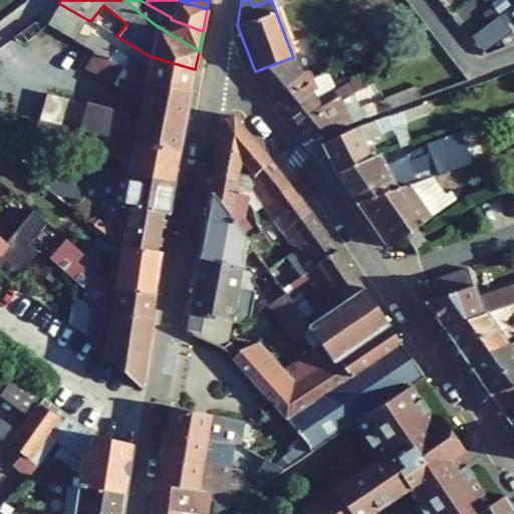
[(58,3),(46,24),(73,40),(86,19),(58,3)]
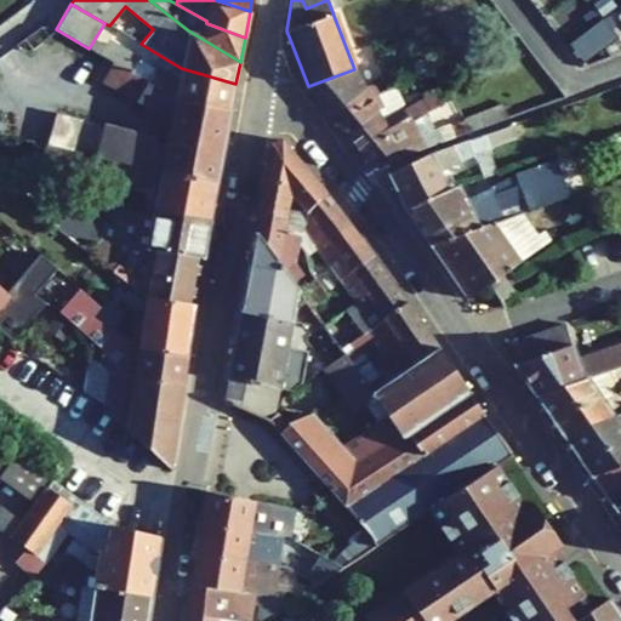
[(617,38),(603,20),(569,45),(584,64),(617,38)]
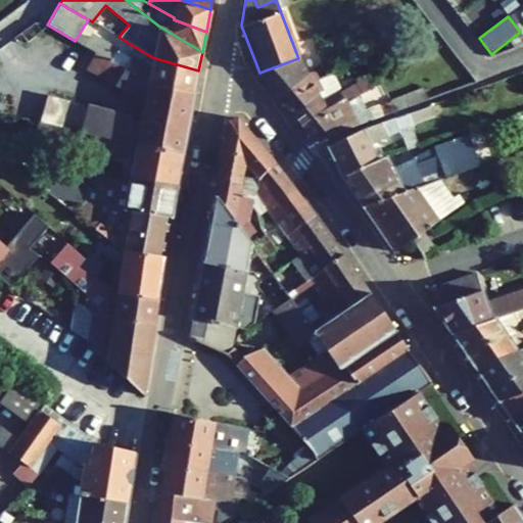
[(117,48),(91,34),(88,39),(84,47),(95,53),(125,69),(147,84),(194,93),(198,70),(152,57),(150,66),(134,56),(132,55),(130,58),(116,51),(117,48)]
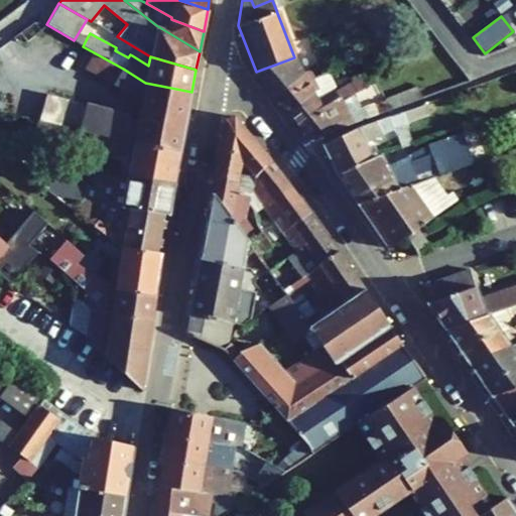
[(75,41),(83,46),(87,38),(80,34),(75,41)]
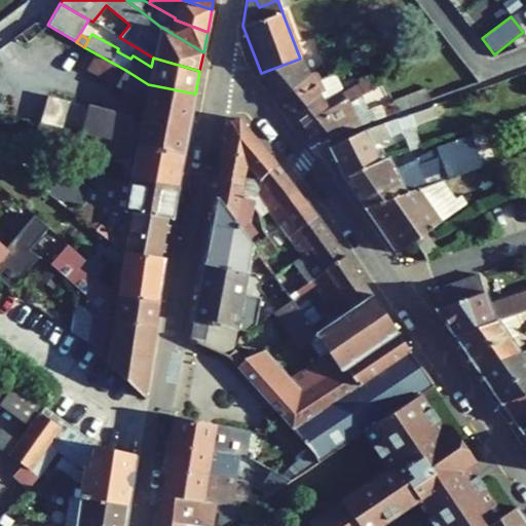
[(133,119),(47,96),(39,122),(83,134),(110,140),(184,154),(195,94),(148,84),(125,70),(96,53),(86,69),(145,101),(140,124),(134,122),(133,119)]
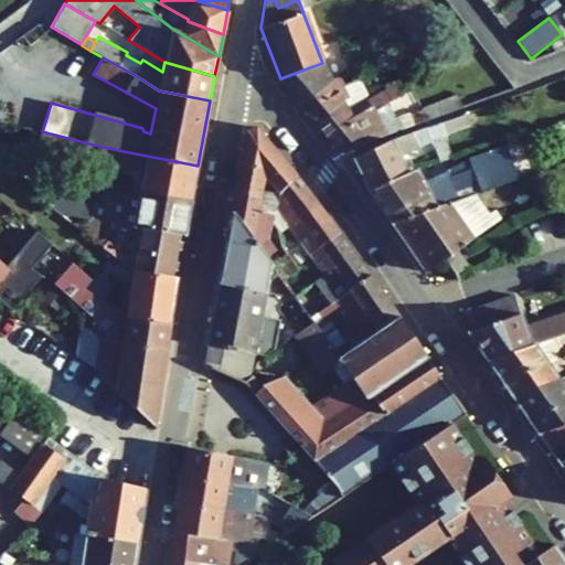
[(331,81),(322,63),(280,78),(301,105),(331,81)]
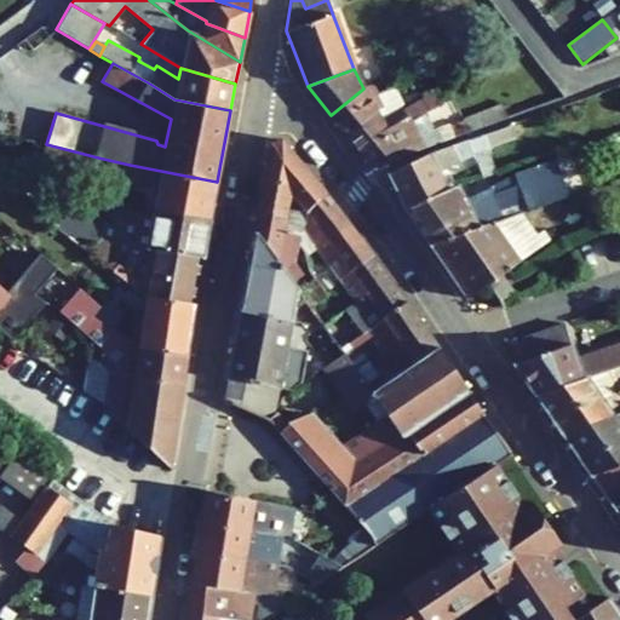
[(348,136),(373,166),(443,142),(436,128),(430,132),(420,116),(452,98),(443,84),(402,112),(406,118),(385,128),(379,118),(377,113),(348,136)]
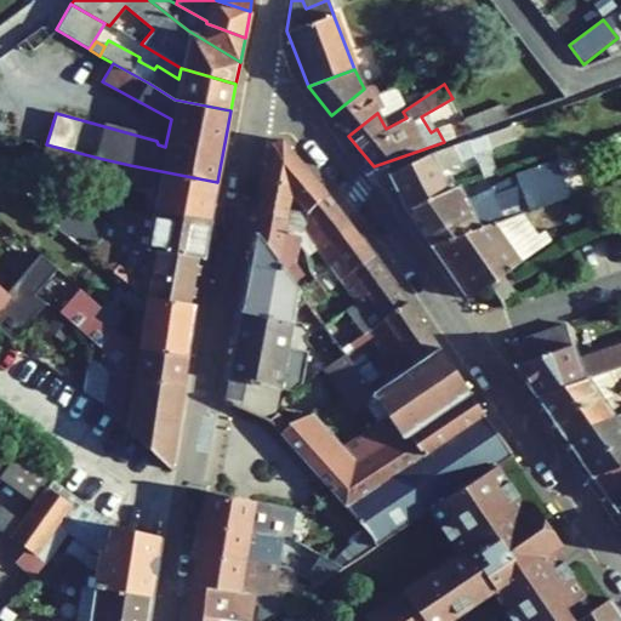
[(377,113),(380,118),(397,109),(387,90),(377,93),(371,85),(364,89),(331,115),(348,136),(377,113)]
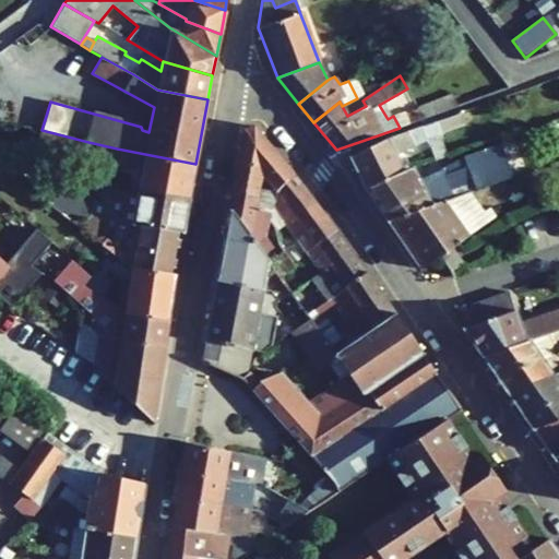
[(417,107),(424,119),(456,107),(451,95),(417,107)]
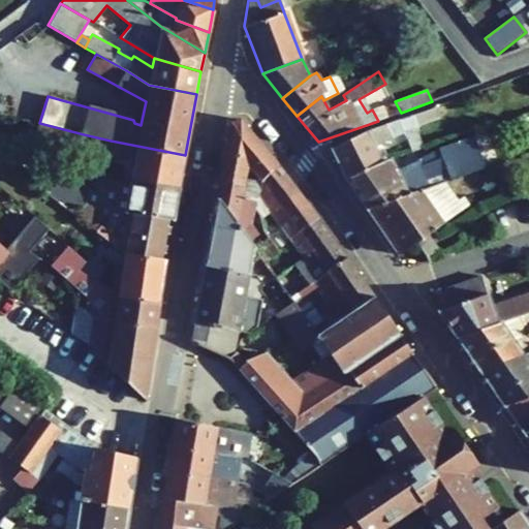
[(378,121),(399,113),(395,103),(372,110),(378,121)]
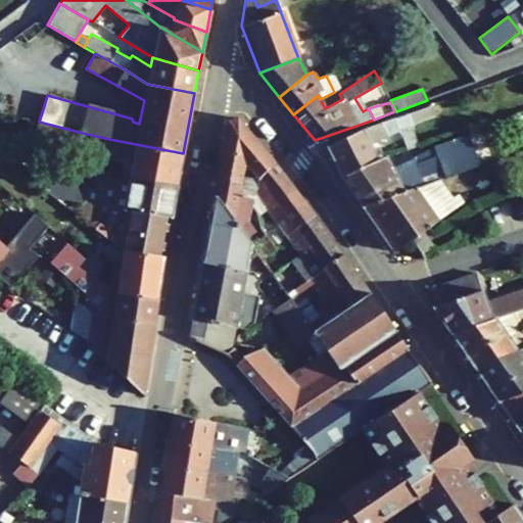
[(430,105),(361,130),(326,146),(341,178),(360,170),(377,161),(369,145),(399,130),(407,150),(419,146),(411,125),(435,116),(430,105)]
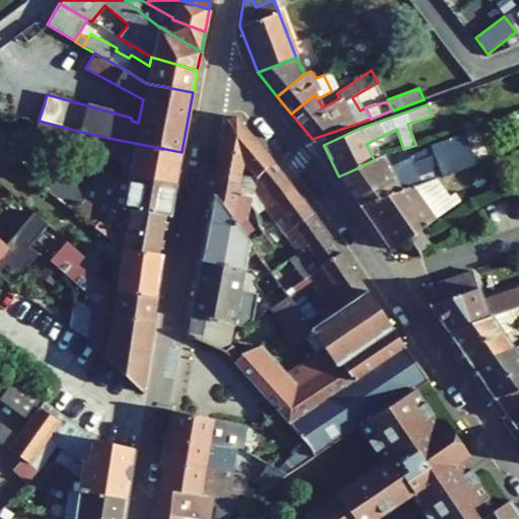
[(285,237),(297,253),(307,246),(293,228),(311,215),(291,188),(285,191),(290,198),(277,206),(265,181),(279,170),(271,159),(235,118),(225,121),(220,151),(241,161),(254,177),(255,181),(252,193),(264,209),(276,225),(285,237)]
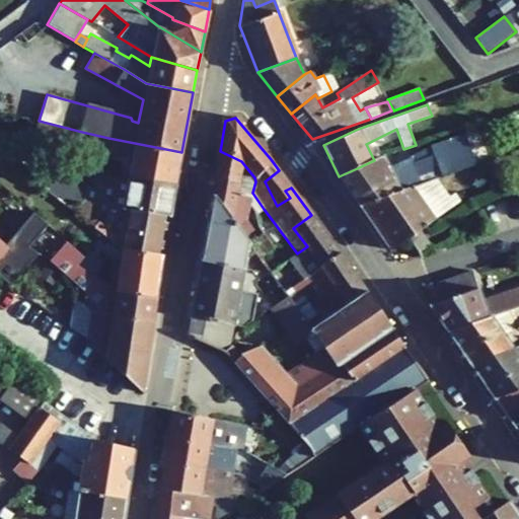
[(33,141),(77,151),(79,145),(82,132),(39,121),(33,141)]
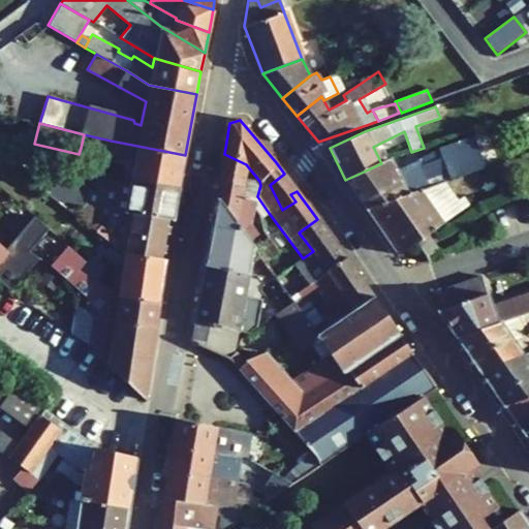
[(130,183),(177,192),(185,155),(111,141),(84,134),(81,148),(125,158),(125,155),(135,156),(130,183)]
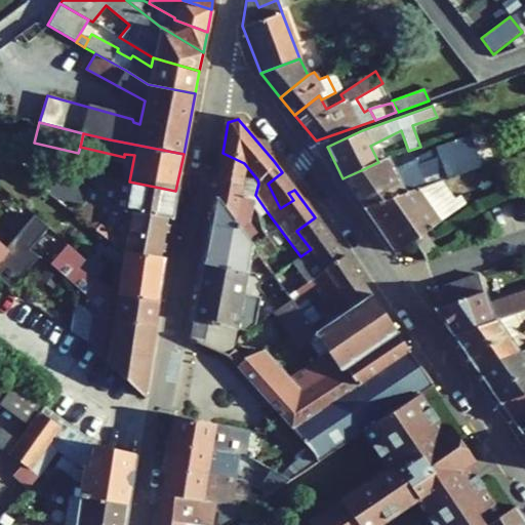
[(441,180),(479,166),(469,136),(434,148),(414,160),(393,170),(387,158),(378,162),(361,170),(342,178),(364,208),(441,180)]
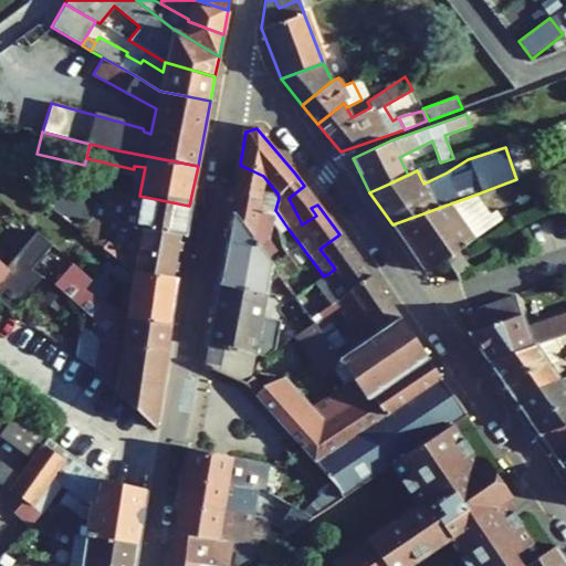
[(263,176),(240,165),(234,194),(260,199),(255,220),(272,223),(275,210),(279,198),(278,194),(263,176)]
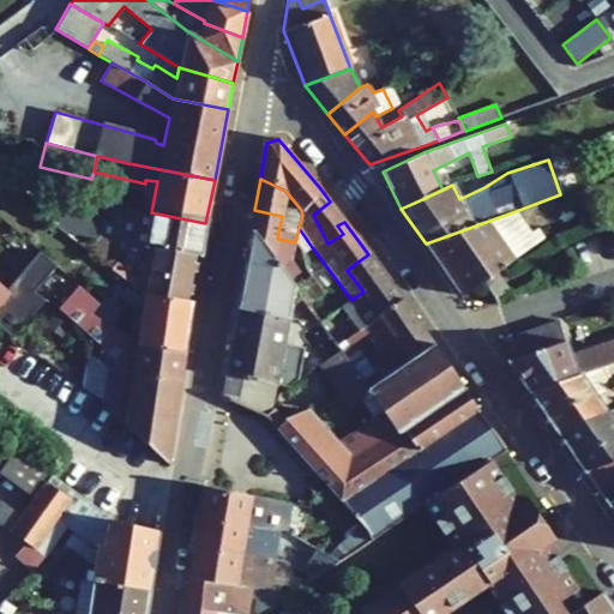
[(344,222),(330,202),(313,215),(327,244),(343,234),(337,226),(344,222)]
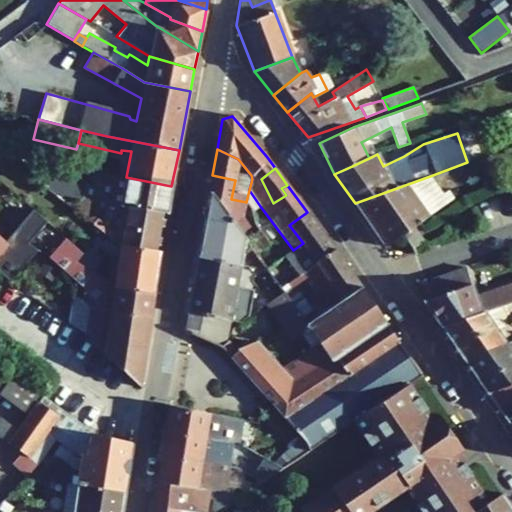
[(78,198),(122,206),(166,214),(171,186),(126,177),(99,172),(96,185),(53,177),(46,189),(53,194),(78,198)]
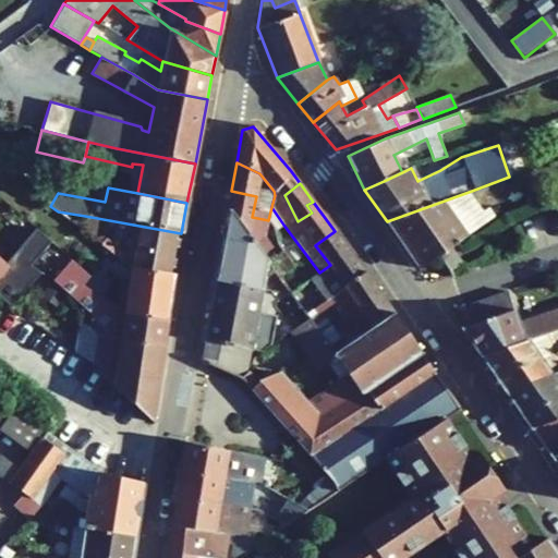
[(228,209),(263,255),(273,247),(264,237),(268,220),(252,217),(256,196),(231,191),(228,209)]
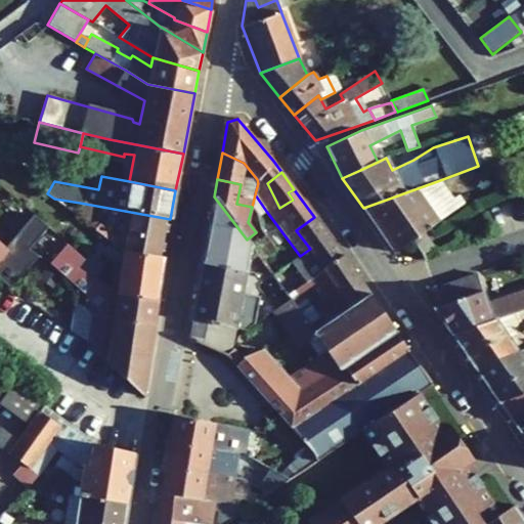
[(421,233),(469,201),(465,194),(461,198),(459,194),(453,198),(440,180),(363,208),(394,252),(410,239),(421,233)]
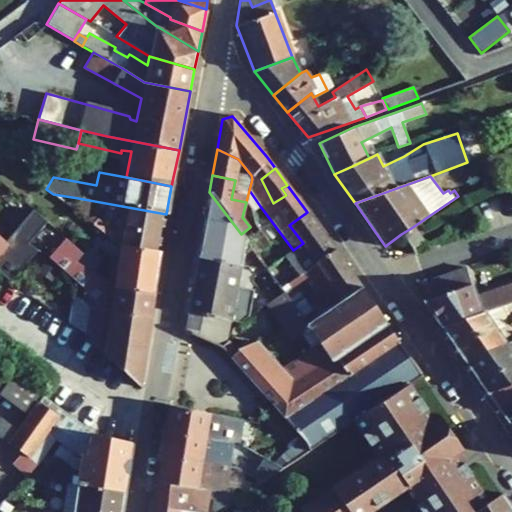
[(252,212),(260,206),(249,190),(246,202),(252,212)]
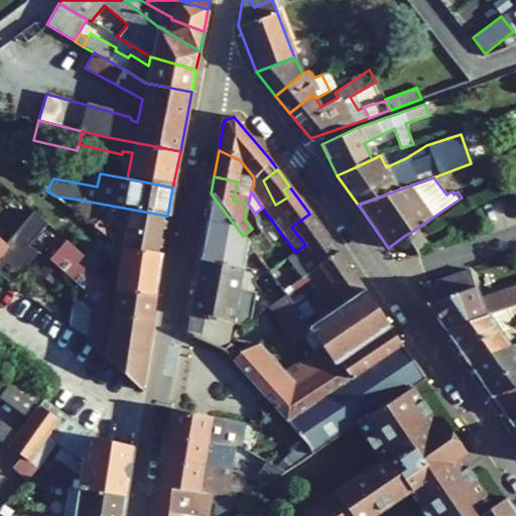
[(199,259),(242,267),(247,241),(243,236),(211,194),(199,259)]
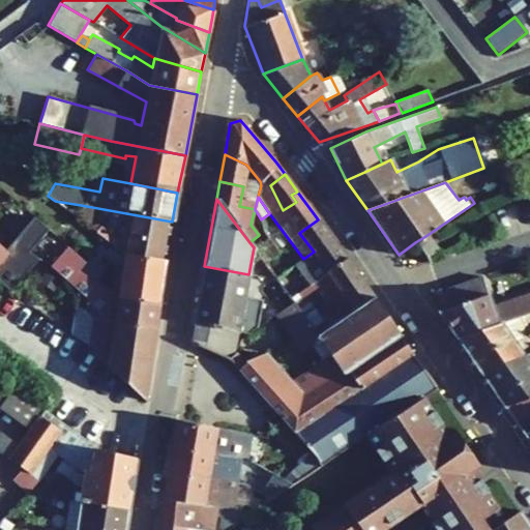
[(55,201),(78,218),(81,205),(55,201)]
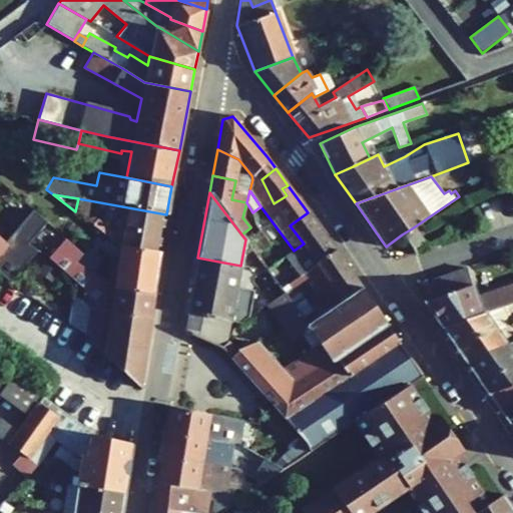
[(116,235),(97,218),(92,224),(119,245),(160,252),(166,214),(122,206),(116,235)]
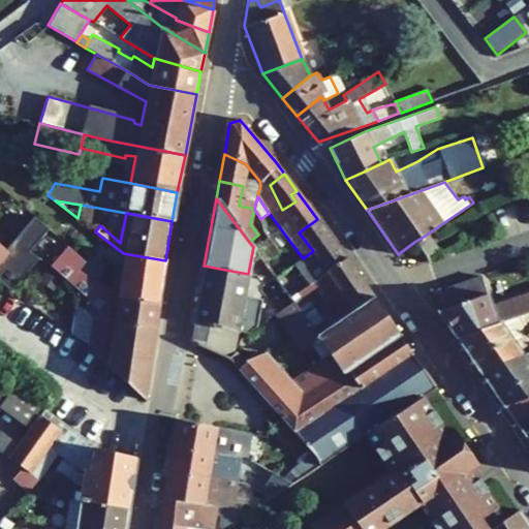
[(346,258),(317,219),(299,232),(313,251),(303,258),(294,265),(309,285),(346,258)]
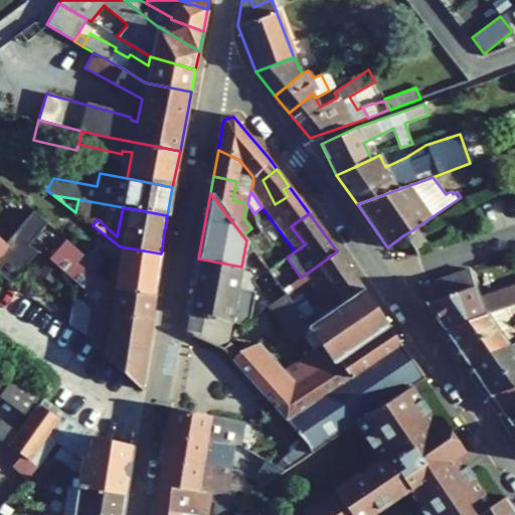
[(48,259),(65,239),(46,222),(27,245),(48,259)]
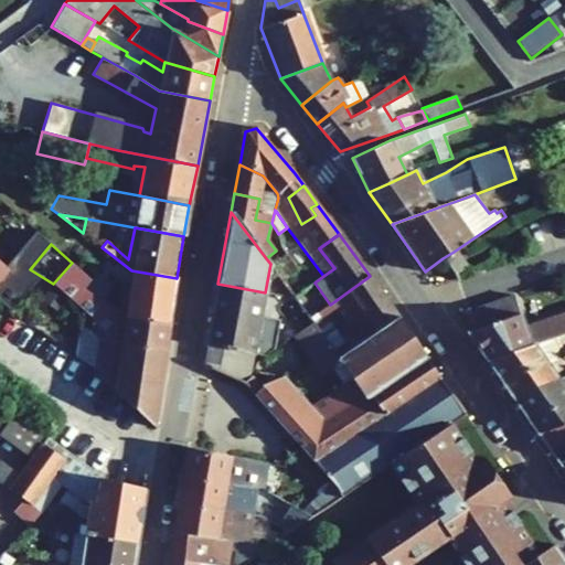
[(310,258),(300,245),(287,255),(297,268),(310,258)]
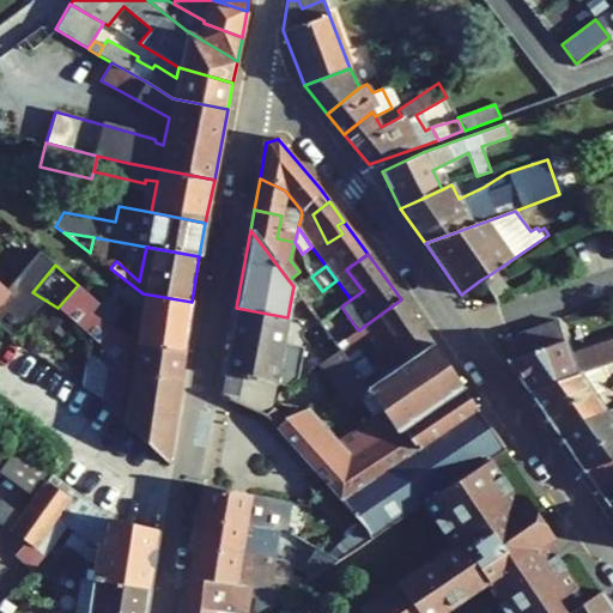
[(492,273),(480,280),(493,298),(504,290),(492,273)]
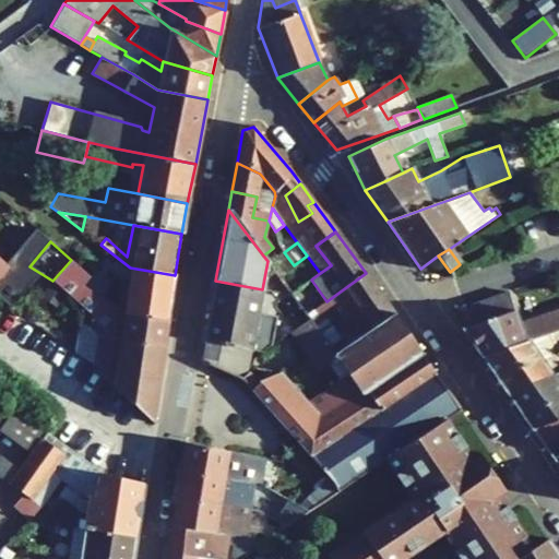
[(294,265),(284,252),(269,264),(278,277),(294,265)]
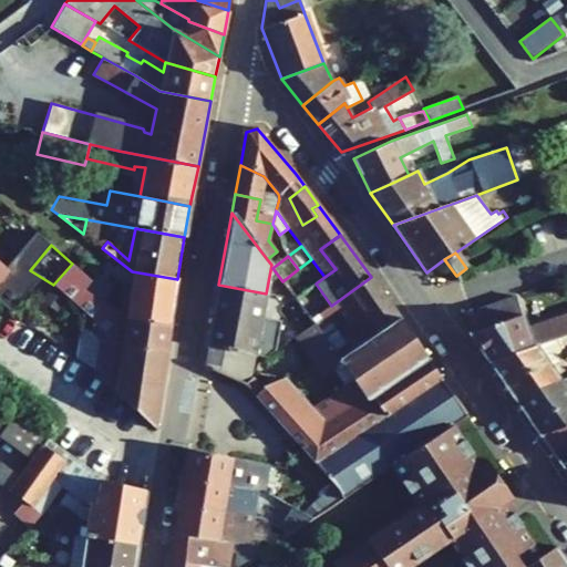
[(171,323),(125,319),(125,317),(103,301),(83,289),(91,279),(72,264),(53,285),(93,320),(123,342),(166,351),(171,323)]
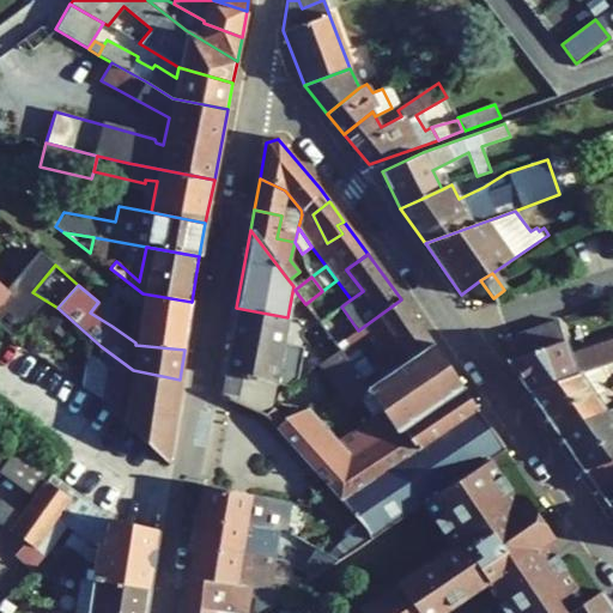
[(0,327),(11,337),(30,315),(0,286),(0,327)]
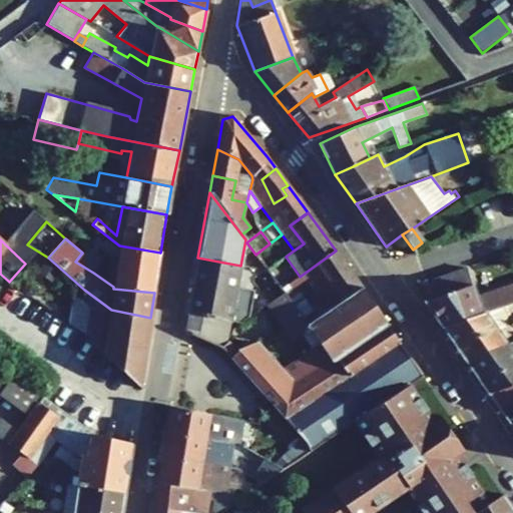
[(160,252),(119,245),(113,287),(113,289),(154,293),(160,252)]
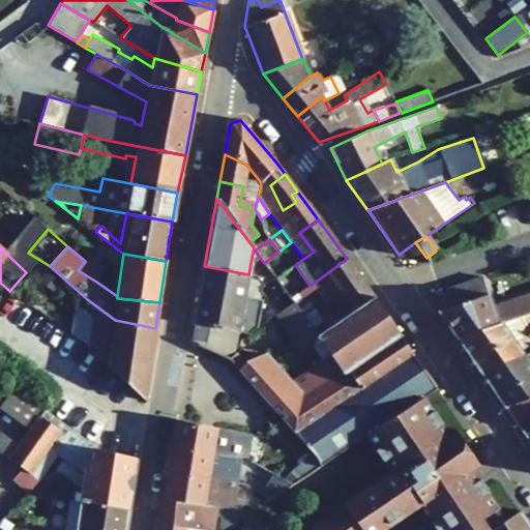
[(78,270),(96,282),(106,267),(88,257),(85,261),(78,270)]
